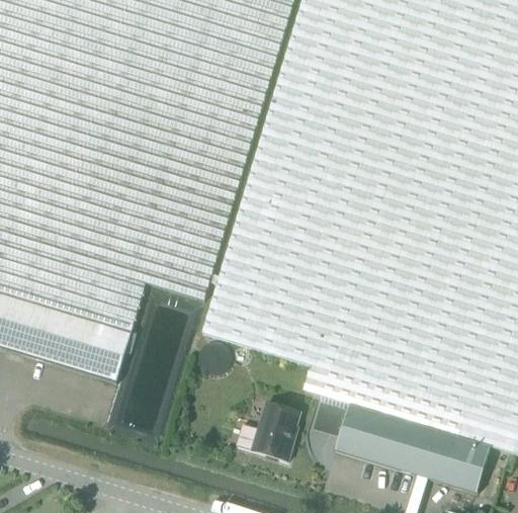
[(0,0),(0,291),(131,331),(147,281),(204,300),(294,0),(0,0)]
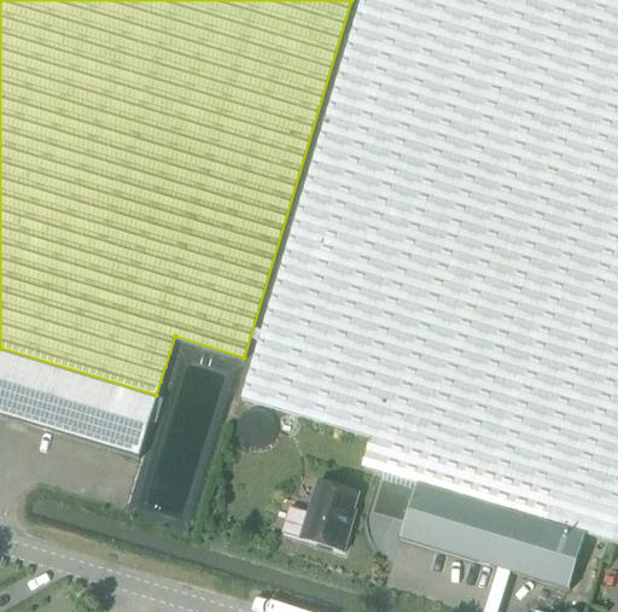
[(412,447),(617,508),(617,0),(359,0),(240,396),(369,435),(361,464),(402,476),(412,447)]
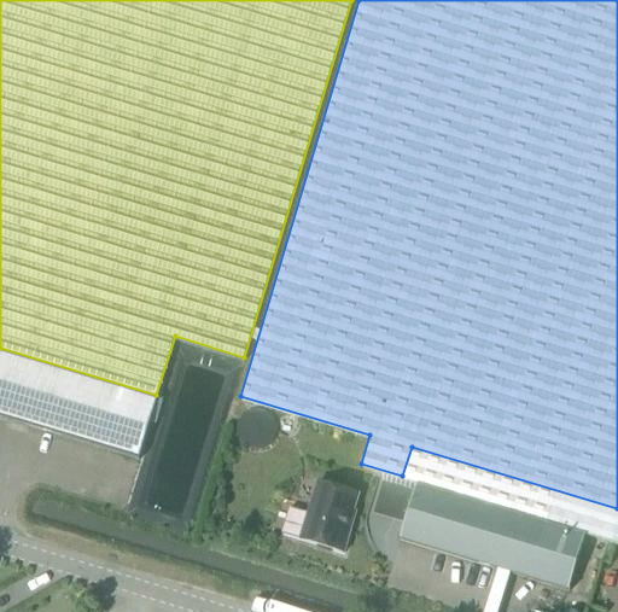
[(156,395),(0,348),(0,412),(139,454),(156,395)]
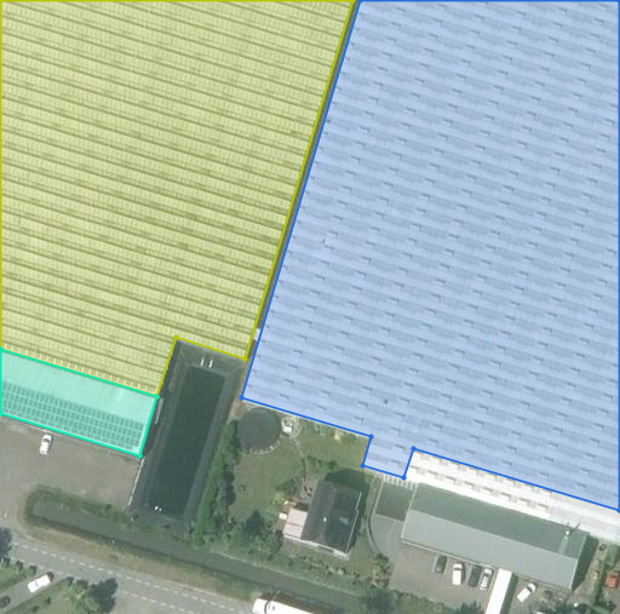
[(619,541),(619,510),(413,448),(403,477),(420,483),(403,540),(572,590),(590,533),(619,541)]
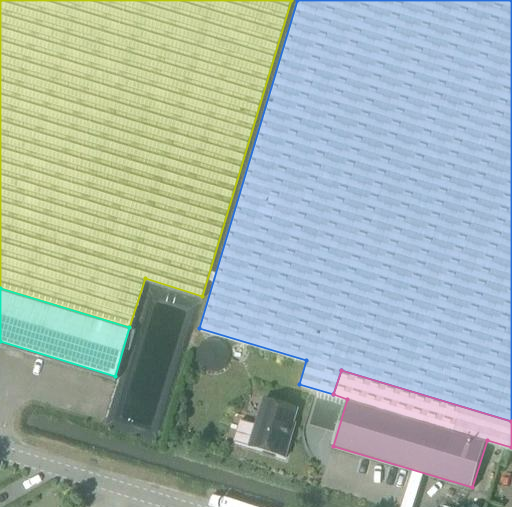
[(290,434),(298,407),(265,397),(251,445),(287,456),(293,435),(290,434)]
